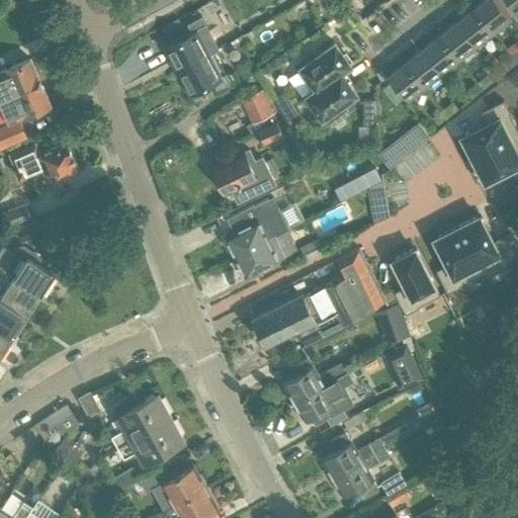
[(361,0),(352,0),(357,10),(365,6),(361,0)]
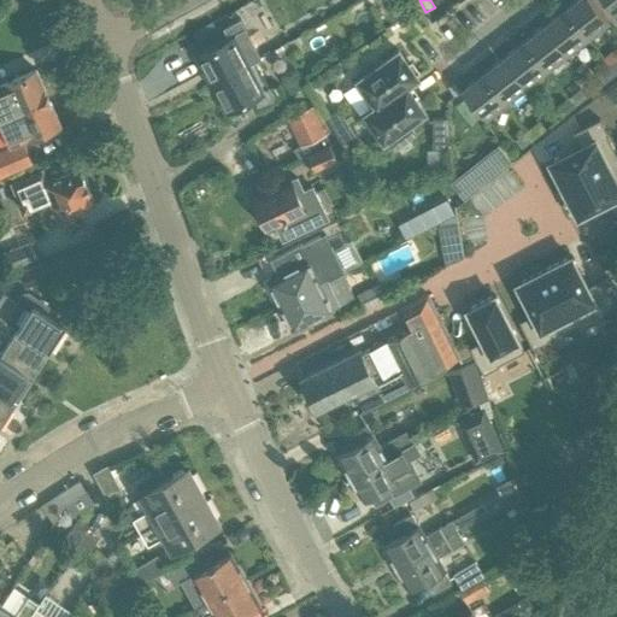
[(575,0),(565,9),(589,40),(610,23),(592,0),(575,0)]
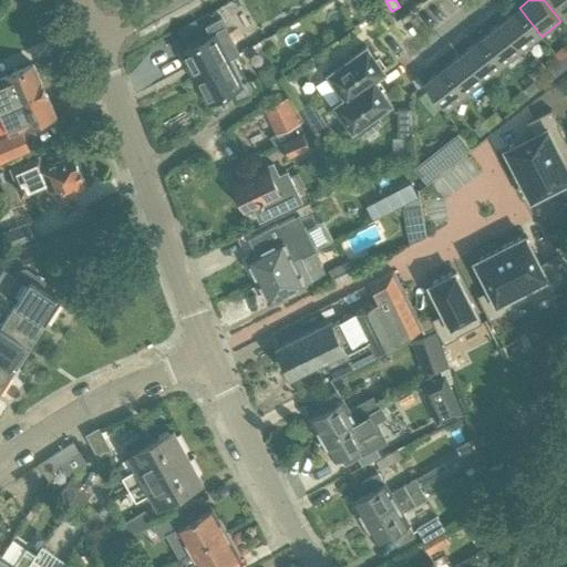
[(566,0),(555,0),(566,14),(566,0)]
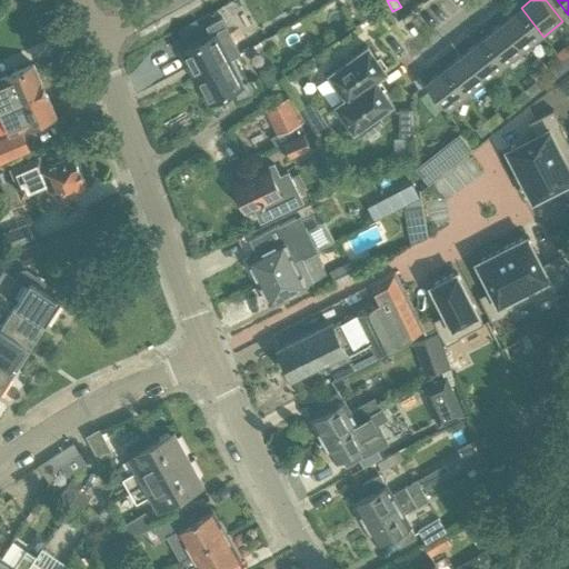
[(375,1),(359,8),(363,17),(379,10),(375,1)]
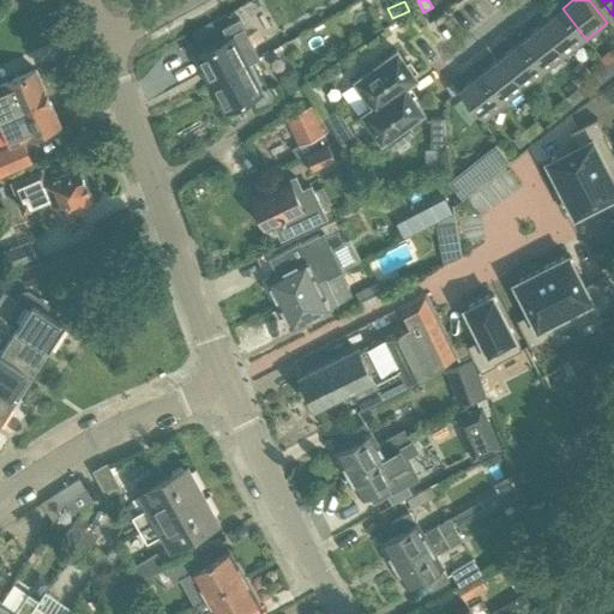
[(542,25),(566,55),(587,40),(563,8),(542,25)]
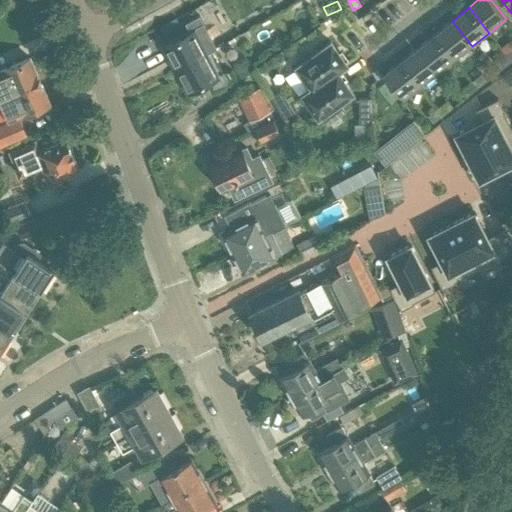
[(192,31),(166,45),(178,68),(211,51),(217,47),(200,15),(187,22),(192,31)]
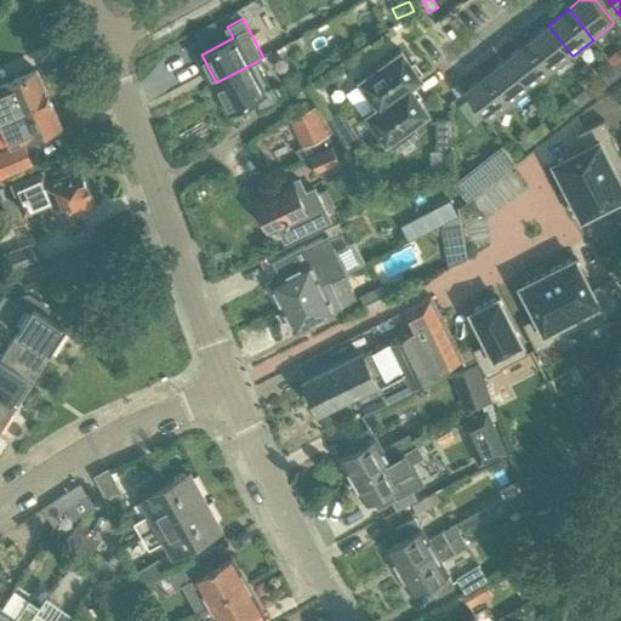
[(552,73),(573,56),(548,26),(528,41),(552,73)]
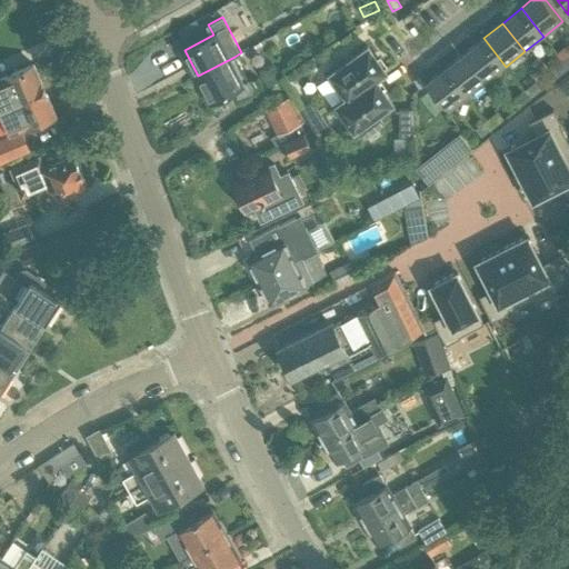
[(465,52),(487,81),(506,67),(483,38),(465,52)]
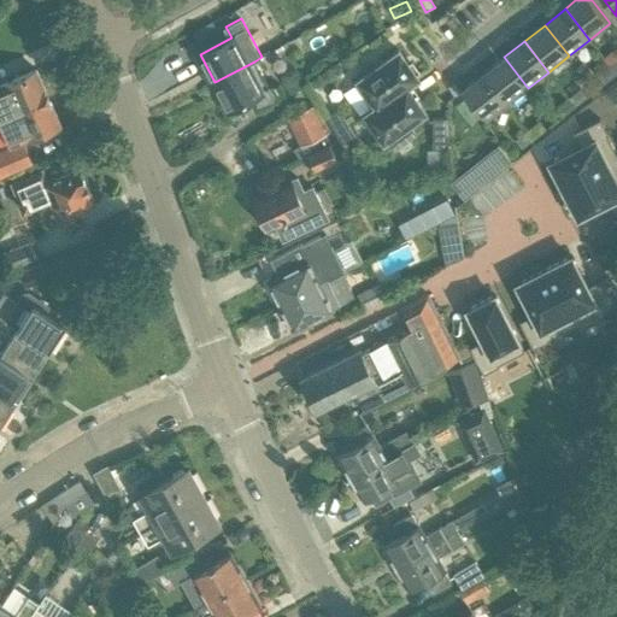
[(364,113),(385,141),(386,140),(394,151),(410,139),(403,128),(425,112),(407,86),(418,77),(399,50),(353,82),(371,109),(364,113)]
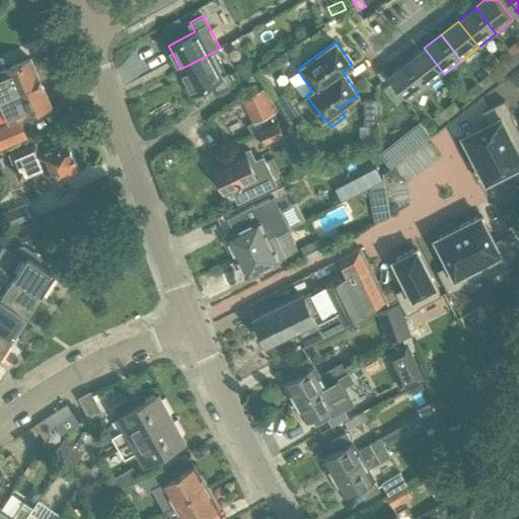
[(427,87),(444,74),(424,48),(406,62),(427,87)]
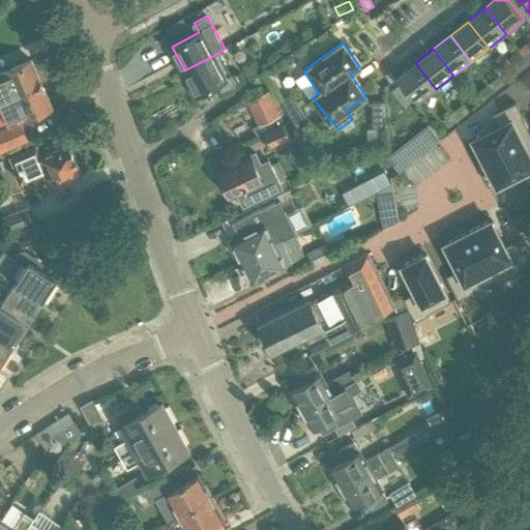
[(218,53),(184,70),(198,94),(216,85),(231,77),(218,53)]
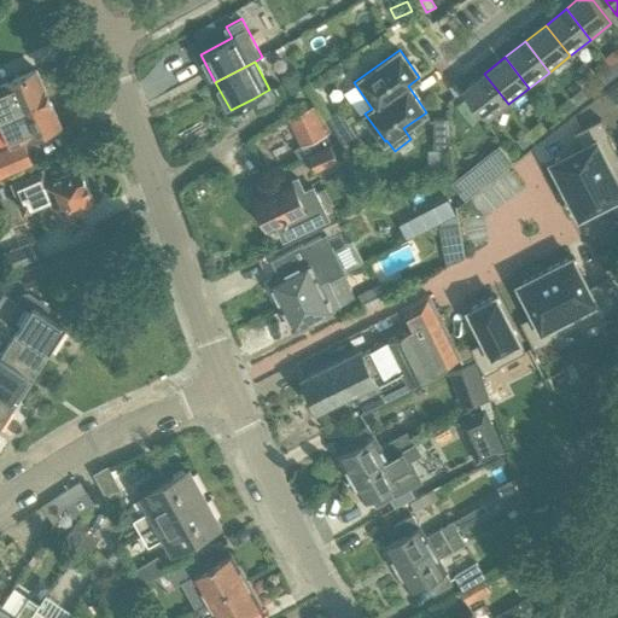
[(606,83),(617,75),(611,66),(599,76),(606,83)]
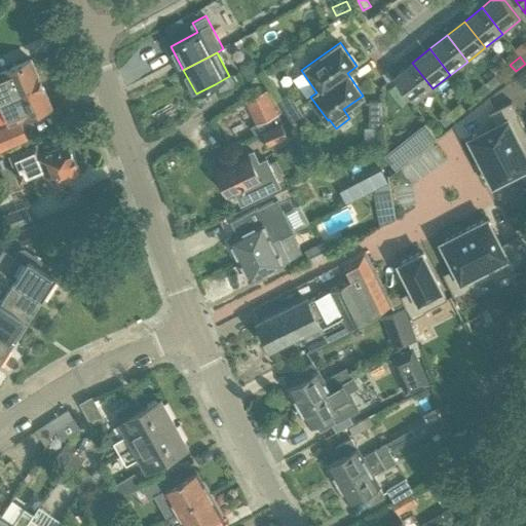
[(0,100),(0,101),(42,82),(32,60),(0,73),(0,100)]
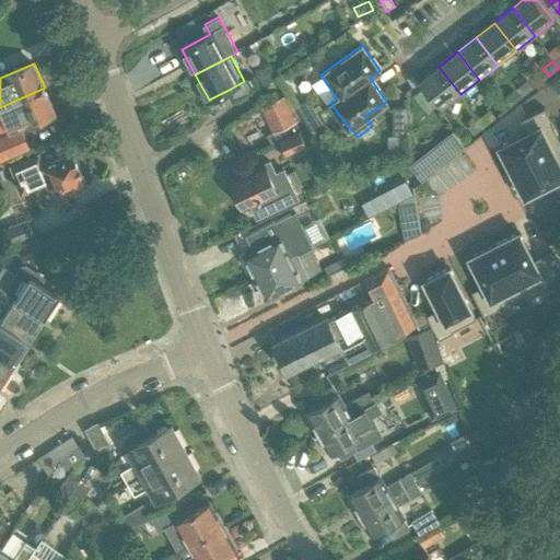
[(442,109),(461,94),(439,67),(419,81),(442,109)]
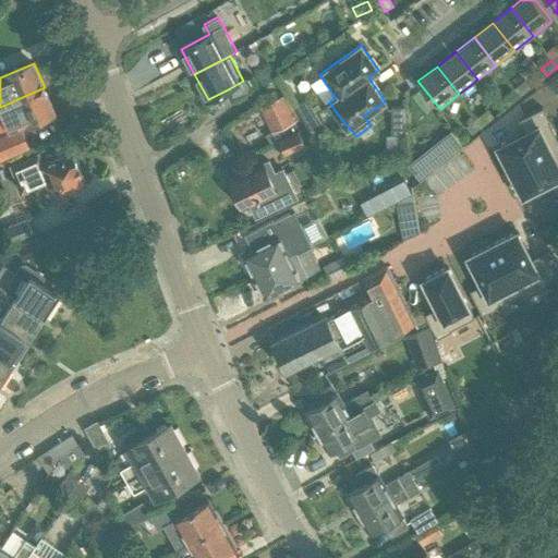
[(514,89),(520,96),(531,88),(525,81),(514,89)]
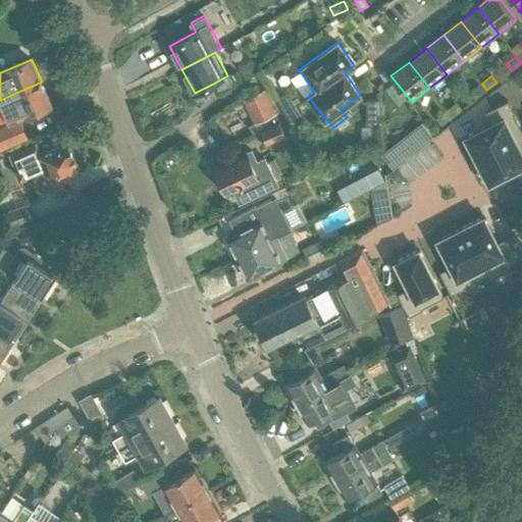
[(42,82),(0,100),(10,123),(0,126),(0,149),(28,138),(19,119),(52,105),(42,82)]
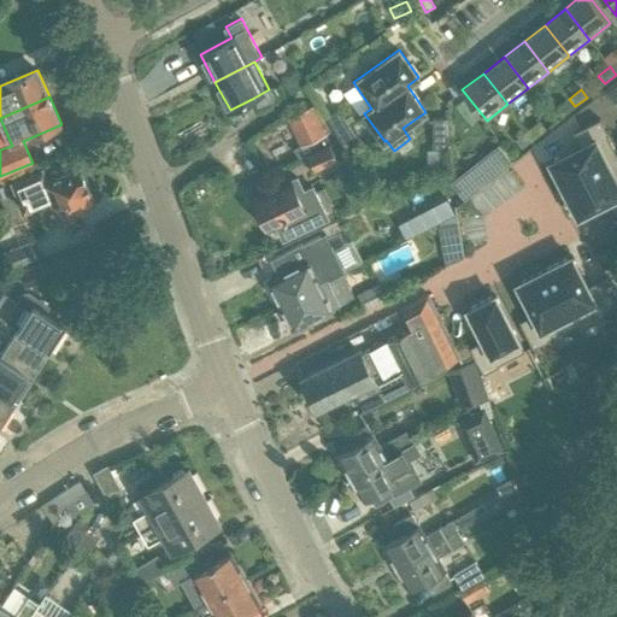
[(564,116),(575,106),(569,99),(557,107),(564,116)]
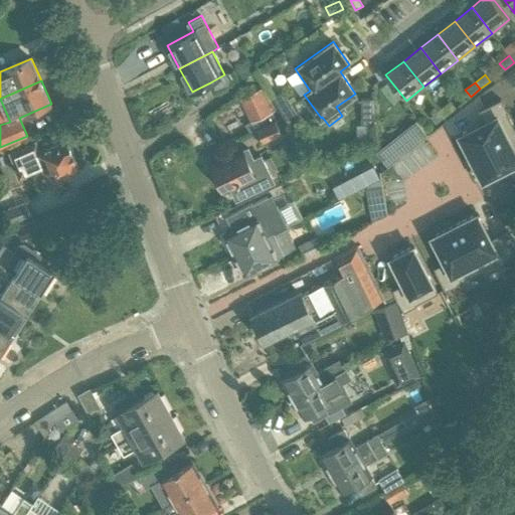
[(239,99),(249,122),(250,122),(272,112),(261,89),(239,99)]
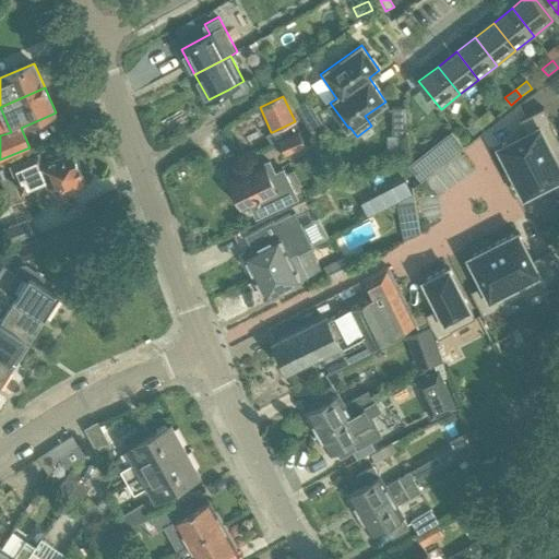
[(307,99),(296,106),(309,129),(321,122),(307,99)]
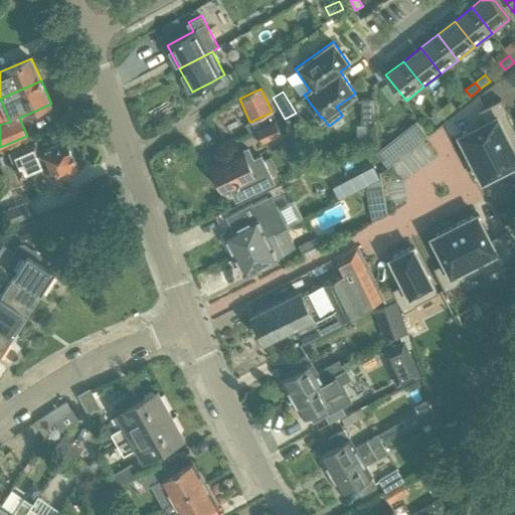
[(361,125),(374,124),(374,99),(361,100),(361,125)]
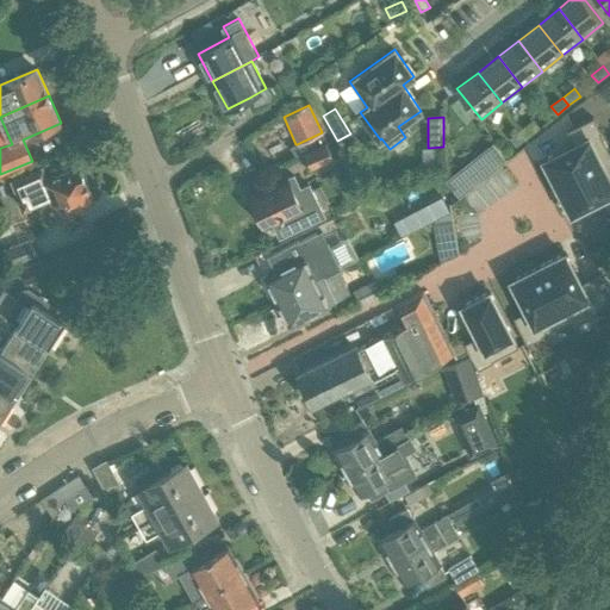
[(573,143),(543,159),(558,187),(609,160),(609,151),(599,132),(601,131),(593,117),(567,130),(573,143)]
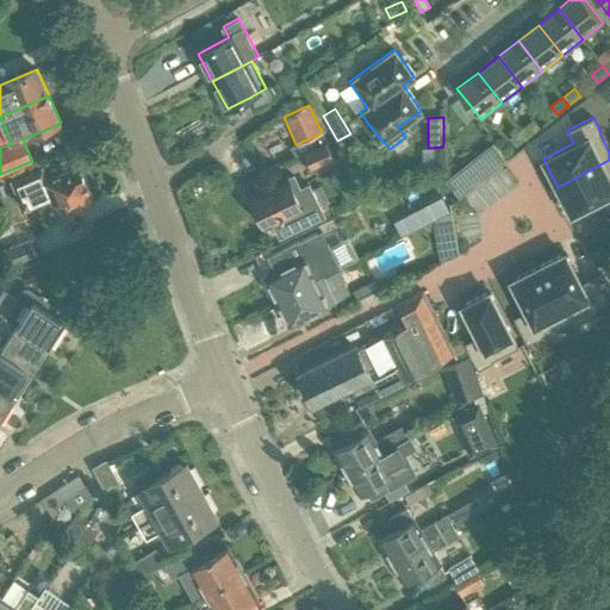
[(522,129),(528,137),(540,128),(534,119),(522,129)]
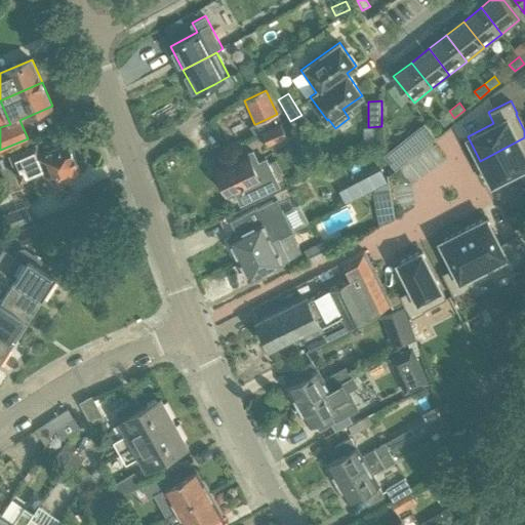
[(445,126),(454,118),(449,111),(439,119),(445,126)]
